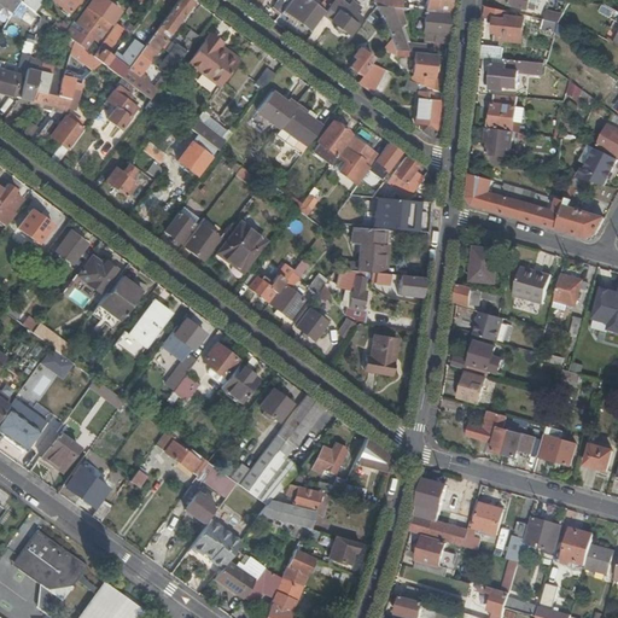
[(17,0),(0,0),(0,13),(5,7),(13,15),(21,3),(17,0)]
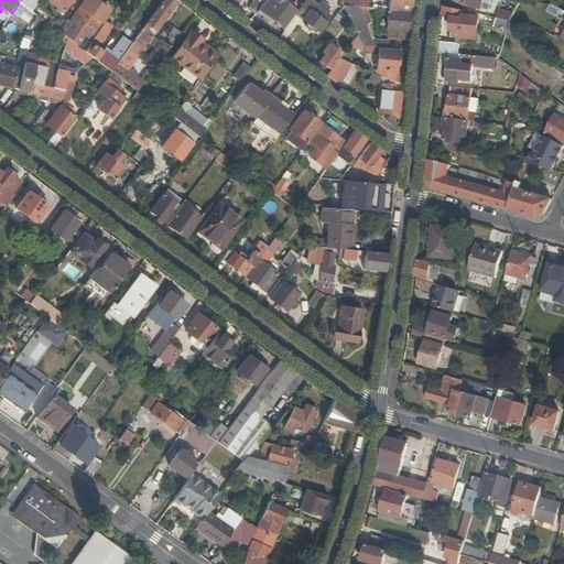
[(40,0),(29,0),(24,7),(32,12),(41,0),(40,0)]
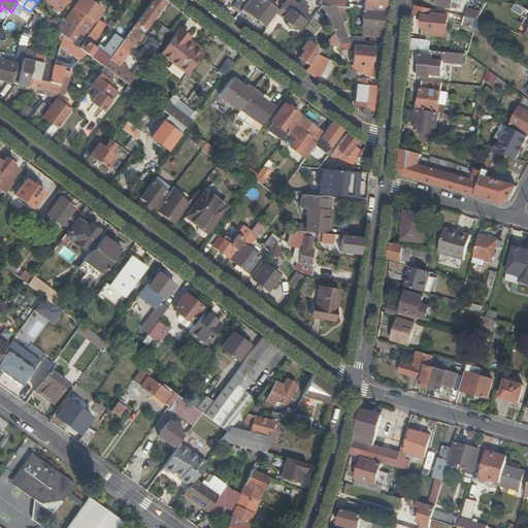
[(68,0),(45,0),(45,1),(60,11),(68,0)]
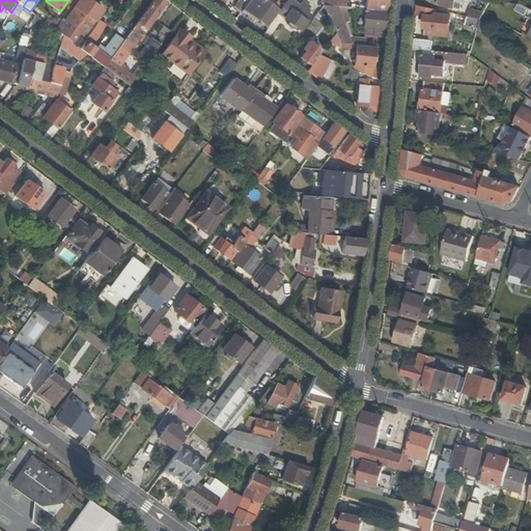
[(168,1),(166,0),(154,0),(138,23),(147,29),(161,11),(168,1)]
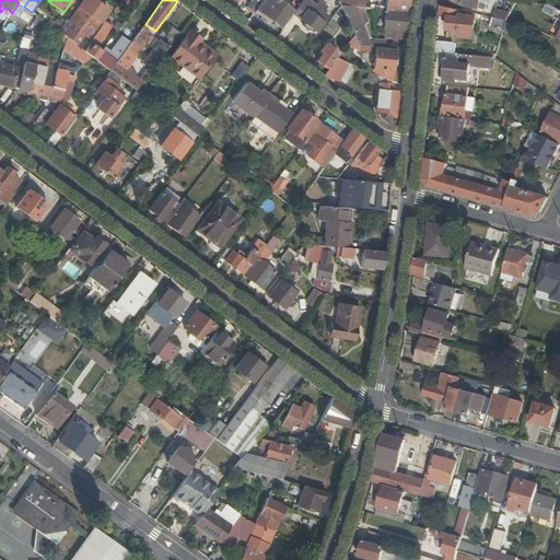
[(257,10),(264,1),(261,0),(251,0),(246,8),(254,13),(257,10)]
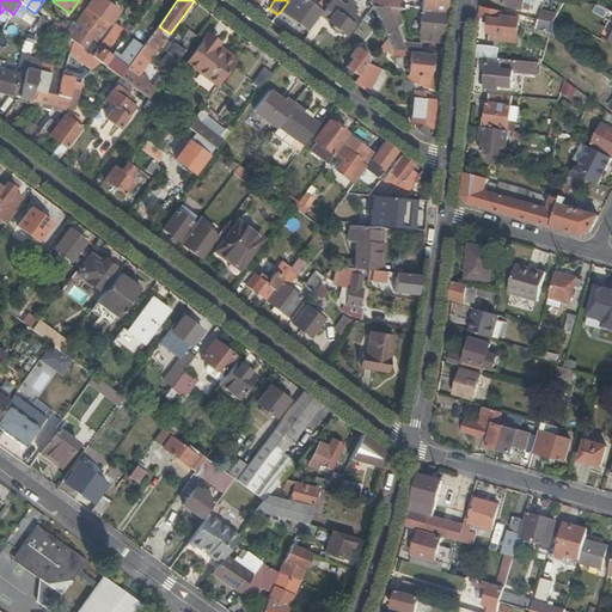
[(288,0),(288,1),(281,11),(307,30),(320,11),(304,0),(288,0)]
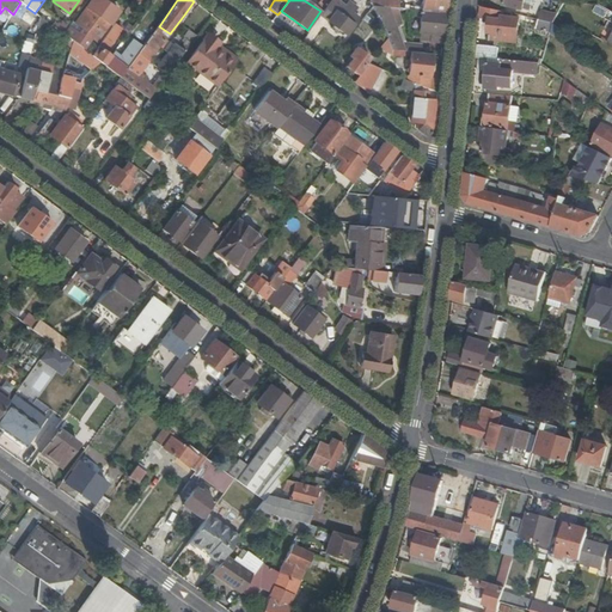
[(445,13),(446,0),(422,0),(422,8),(433,10),(433,12),(445,13)]
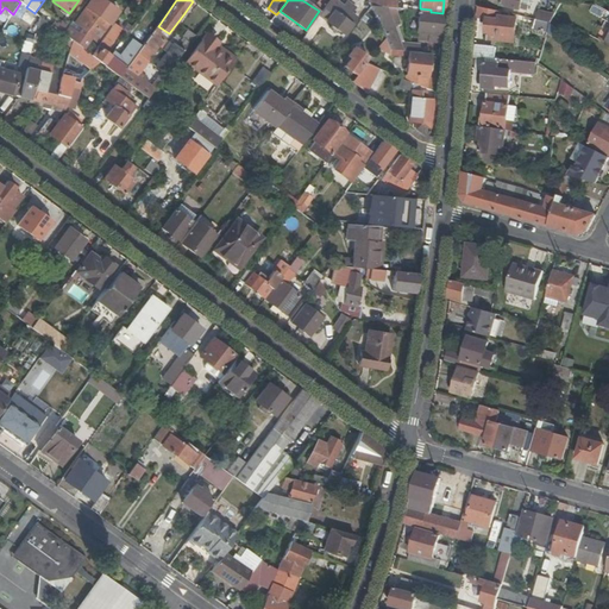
[(337,14),(327,6),(319,16),(344,35),(356,18),(346,11),(349,7),(345,5),(337,14)]
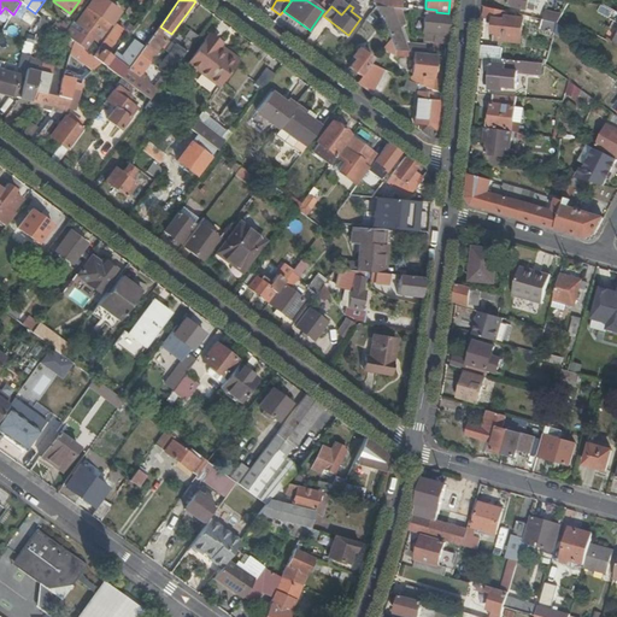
[(399,27),(392,7),(376,6),(385,25),(391,39),(395,50),(407,51),(399,27)]
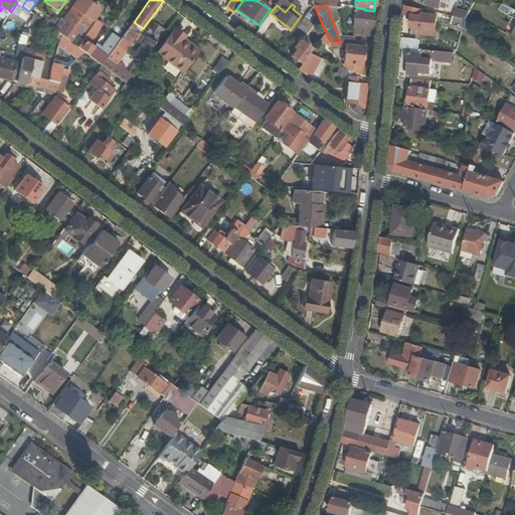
[(438,13),(405,6),(404,16),(412,17),(411,28),(415,28),(415,33),(435,35),(438,13)]
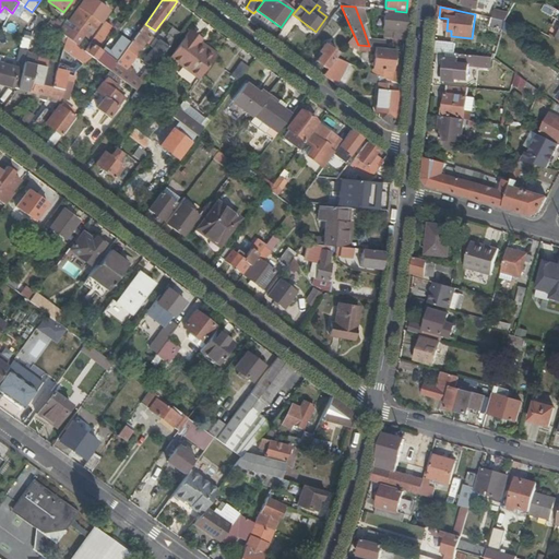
[(69,22),(67,20),(58,32),(67,38),(76,46),(85,34),(91,37),(100,23),(80,8),(69,22)]
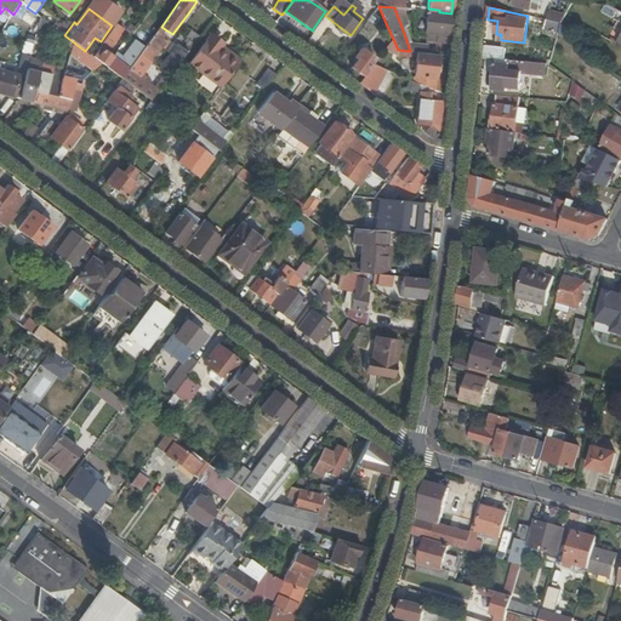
[(449,43),(451,13),(439,12),(425,10),(423,13),(427,13),(426,33),(427,33),(427,38),(431,40),(449,43)]
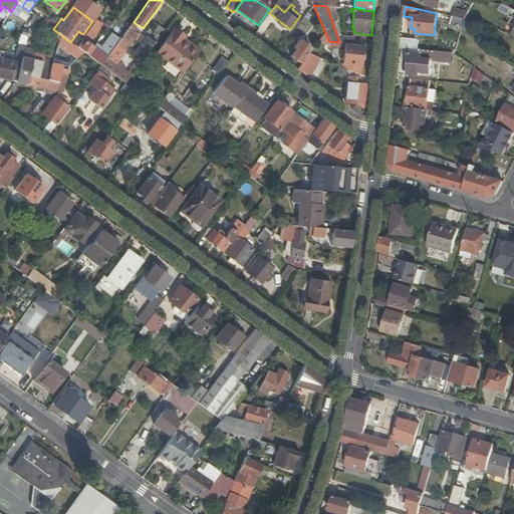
[(469,13),(470,12),(456,9),(455,16),(466,19),(469,13)]
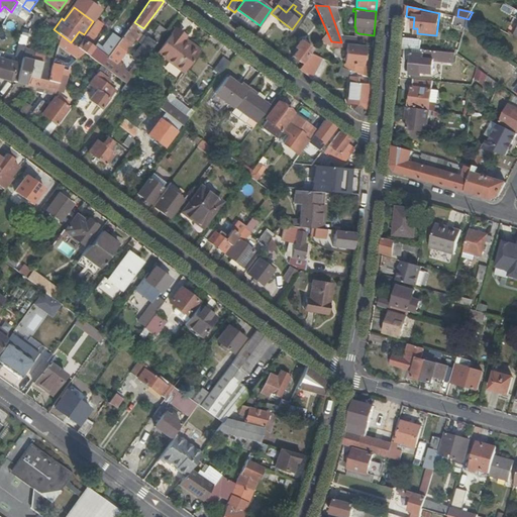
[(481,9),(479,16),(489,20),(492,14),(481,9)]
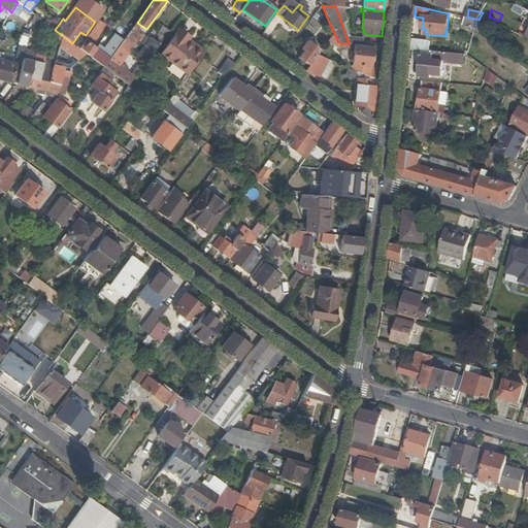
[(21,12),(18,20),(26,23),(29,15),(21,12)]
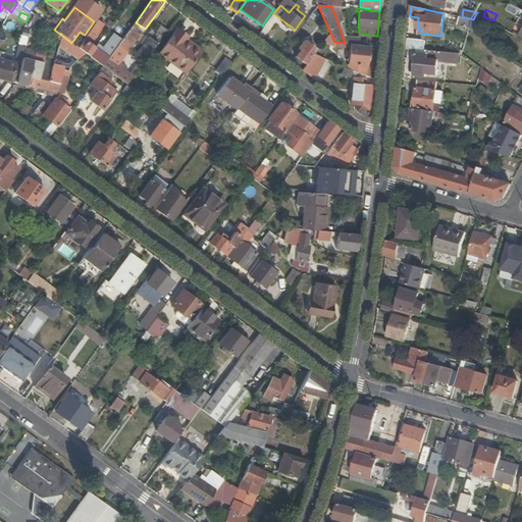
[(43,21),(35,15),(33,23),(41,30),(42,28),(43,21)]
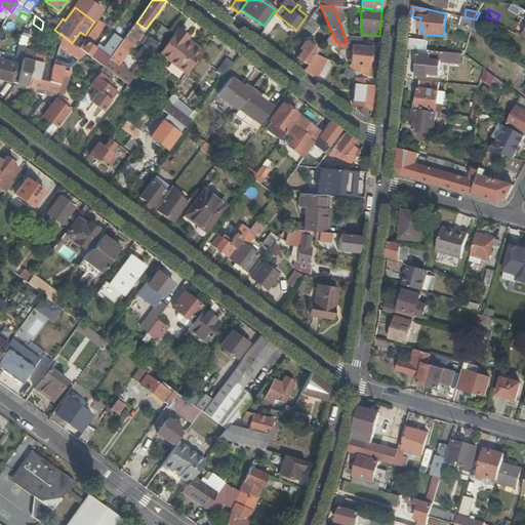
[(58,23),(50,16),(46,23),(54,29),(58,23)]
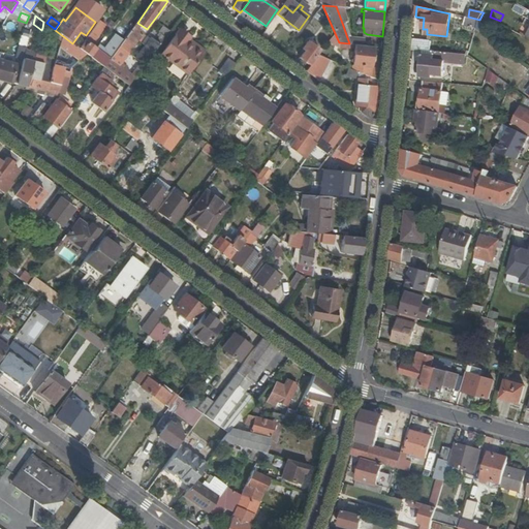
[(476,27),(479,20),(468,17),(466,25),(476,27)]
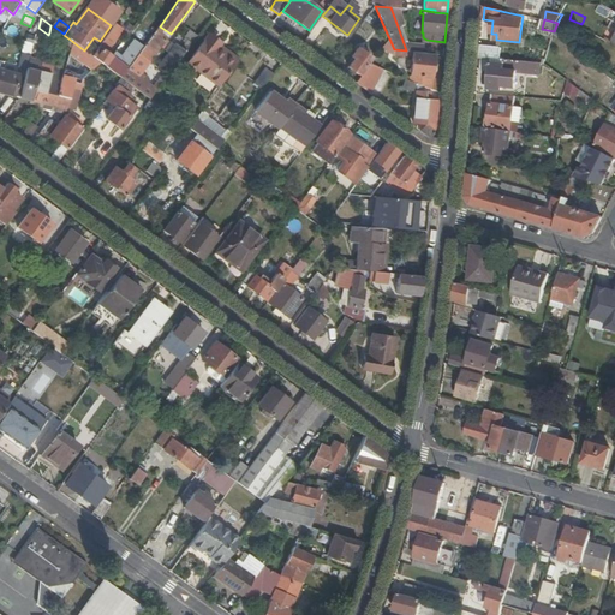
[(52,27),(49,33),(61,42),(64,35),(52,27)]
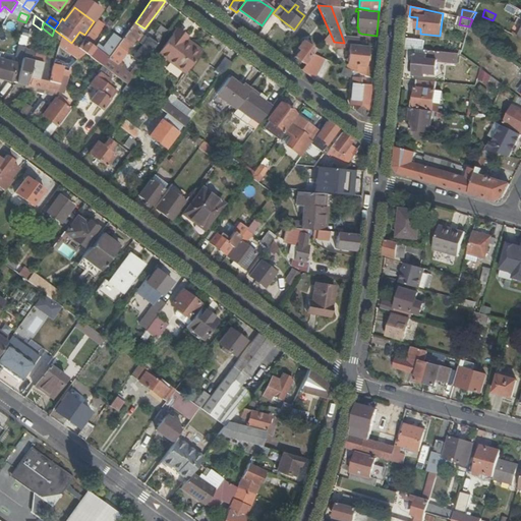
[(145,29),(135,22),(131,27),(140,34),(141,34),(145,29)]
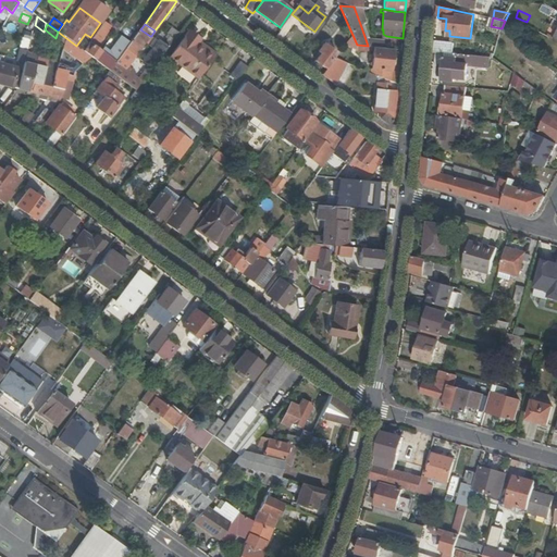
[(362,24),(360,24),(368,46),(382,48),(383,41),(368,39),(362,24)]
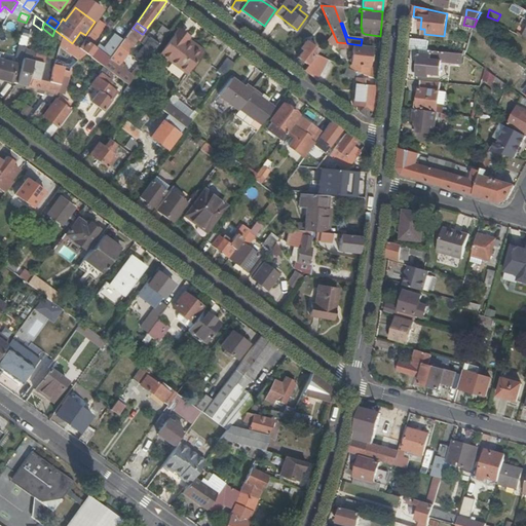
[(88,36),(91,38),(94,40),(103,27),(98,24),(88,36)]
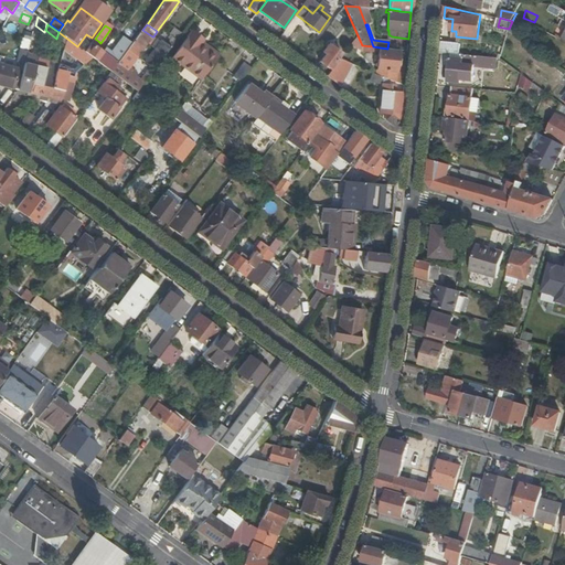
[(124,81),(138,92),(148,77),(153,71),(181,32),(176,28),(171,34),(174,36),(168,44),(161,40),(161,41),(156,49),(146,62),(151,66),(140,81),(121,66),(131,52),(138,57),(148,43),(152,36),(142,30),(120,60),(112,72),(116,75),(124,81)]
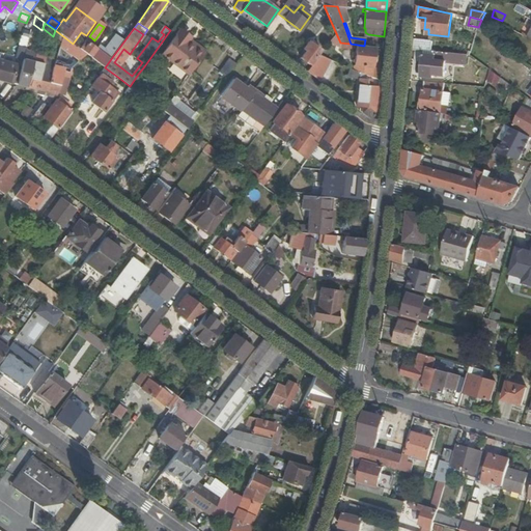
[(189,75),(203,55),(187,44),(190,39),(178,32),(162,54),(189,75)]
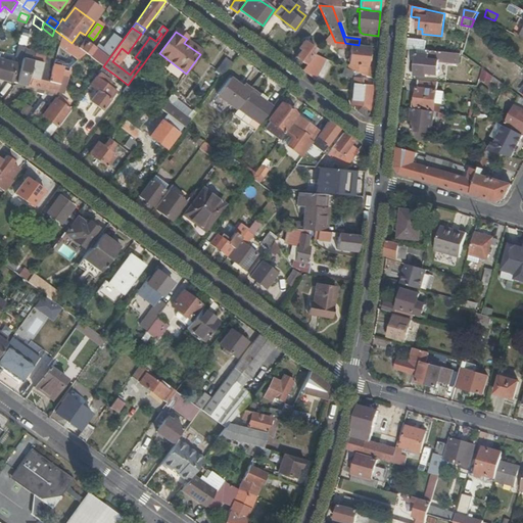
[(359,45),(345,43),(335,42),(331,33),(325,41),(334,47),(350,48),(349,51),(347,51),(346,57),(349,57),(348,68),(364,75),(366,76),(369,46),(359,45)]
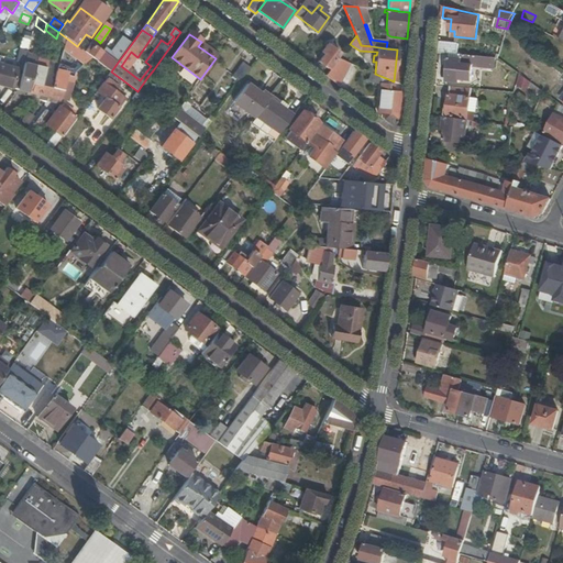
[(90,51),(94,45),(98,41),(95,39),(87,48),(90,51)]
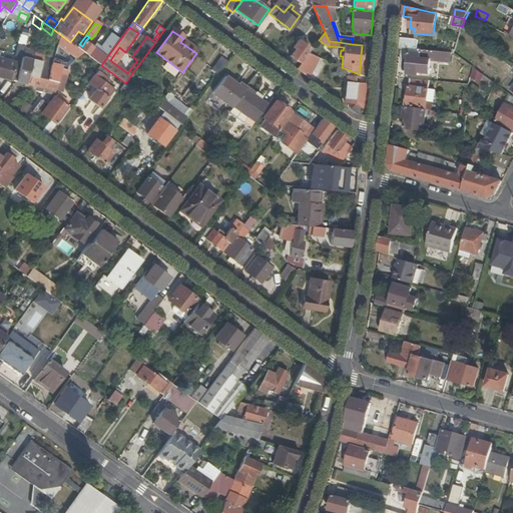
[(418,39),(401,37),(400,47),(417,49),(418,39)]
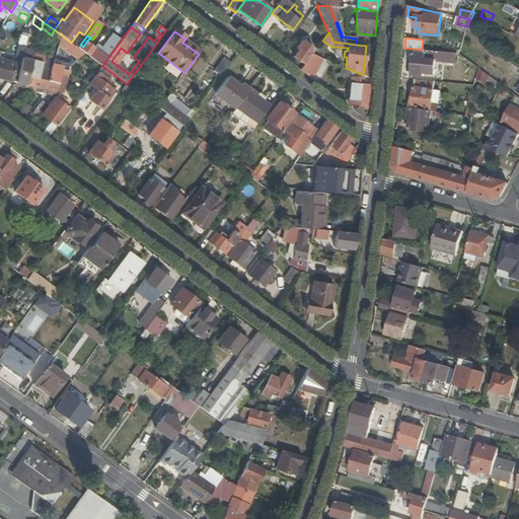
[(296,48),(298,50),(293,56),(302,63),(313,49),(306,44),(308,42),(305,40),(304,42),(301,41),(296,48)]
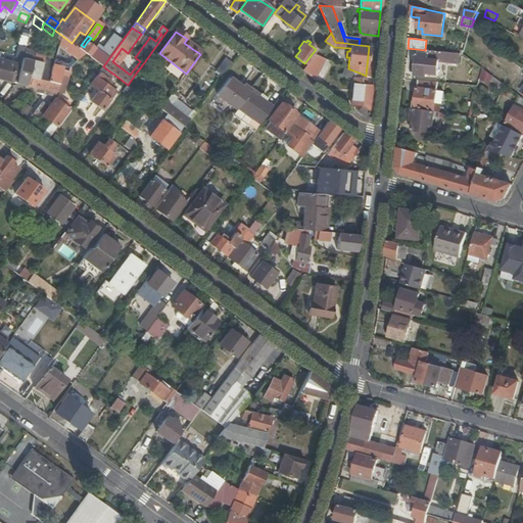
[(90,56),(95,48),(87,42),(84,47),(81,45),(79,48),(90,56)]
